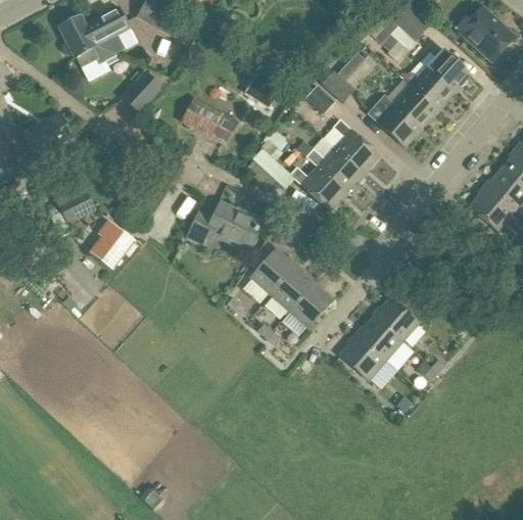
[(140,0),(133,14),(160,31),(173,8),(157,0),(140,0)]
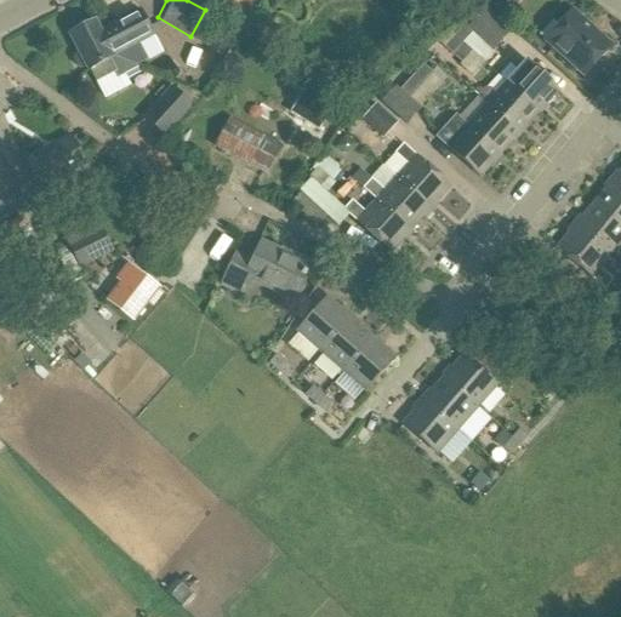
[(495,0),(491,4),(503,16),(518,0),(495,0)]
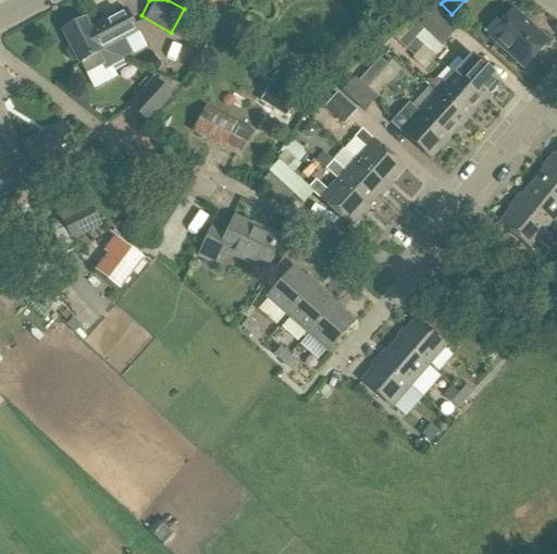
[(417,19),(408,28),(416,35),(424,25),(441,40),(457,23),(436,3),(420,22),(417,19)]
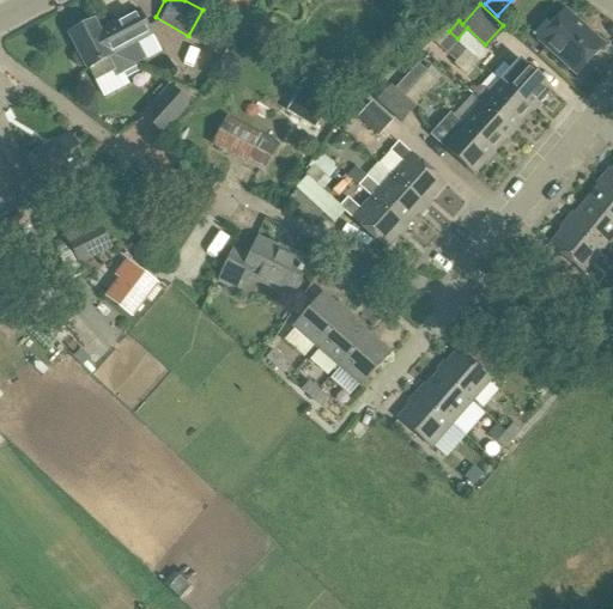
[(138,7),(99,28),(113,53),(134,62),(146,56),(138,40),(151,32),(138,7)]
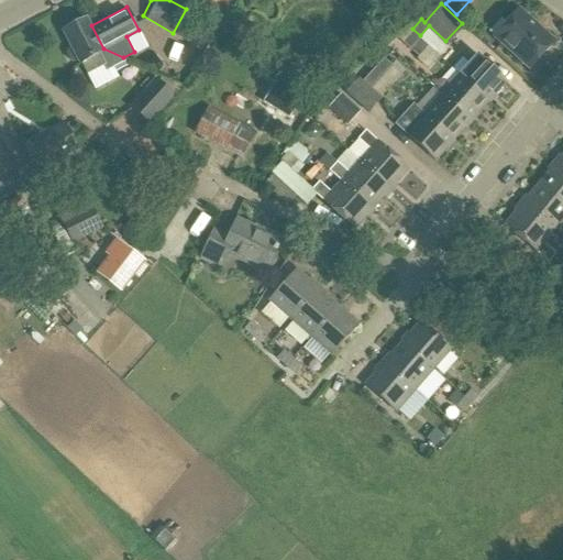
[(537,23),(519,7),(494,34),(529,66),(551,41),(534,25),(537,23)]
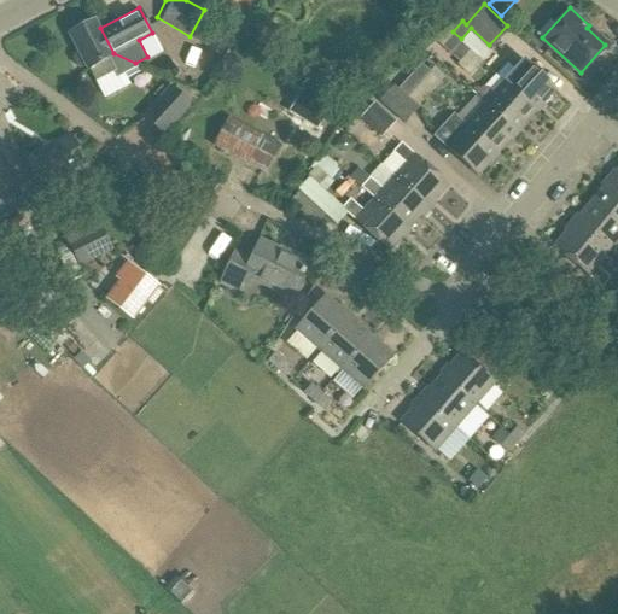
[(95,18),(69,33),(79,51),(75,52),(74,57),(77,64),(82,65),(86,63),(87,66),(91,65),(97,79),(116,68),(118,74),(123,70),(136,64),(135,63),(114,53),(100,28),(95,18)]
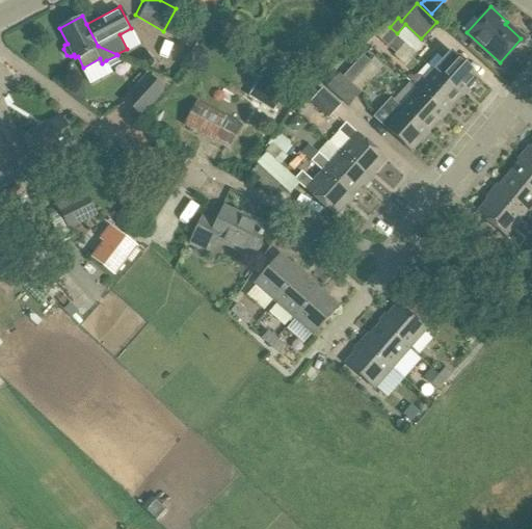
[(188,19),(179,35),(192,43),(202,27),(188,19)]
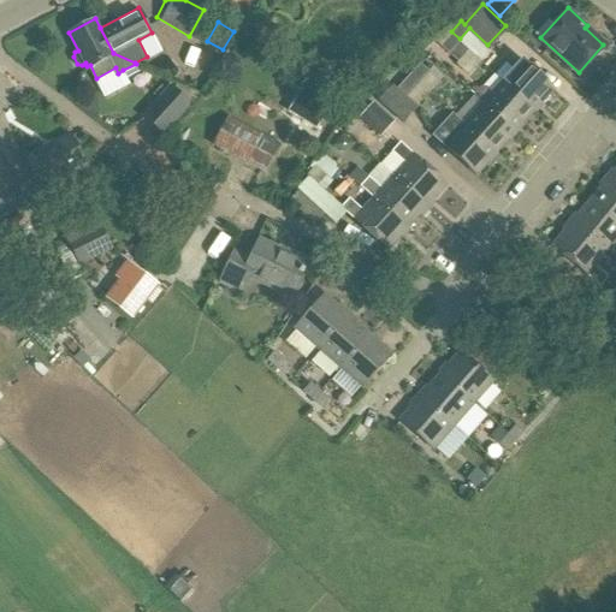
[(481,59),(460,39),(451,31),(440,42),(457,58),(455,59),(469,72),(481,59)]
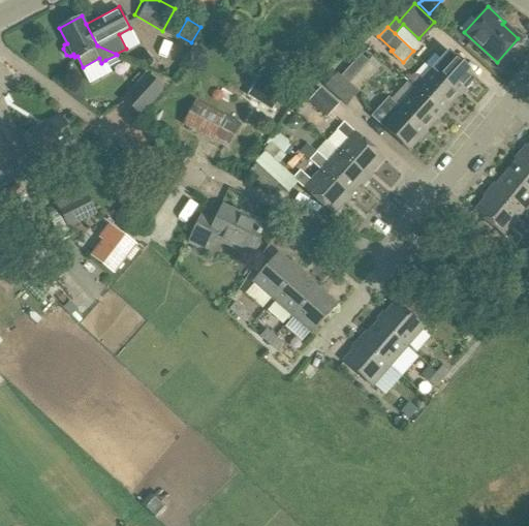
[(432,67),(459,92),(475,72),(448,49),(439,60),(432,67)]
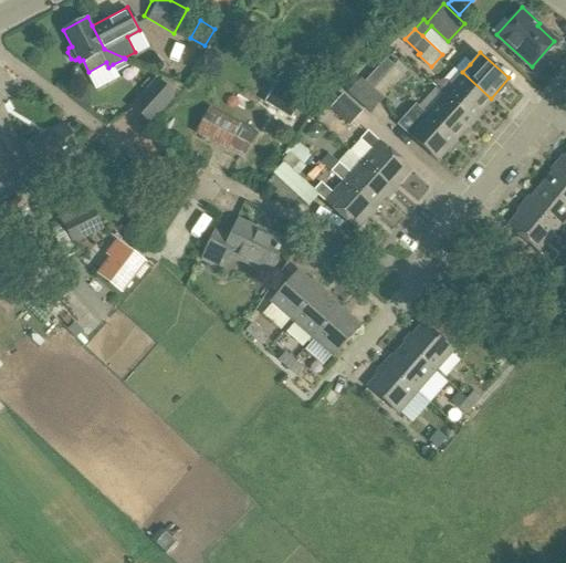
[(394,62),(386,55),(376,65),(384,73),(394,62)]
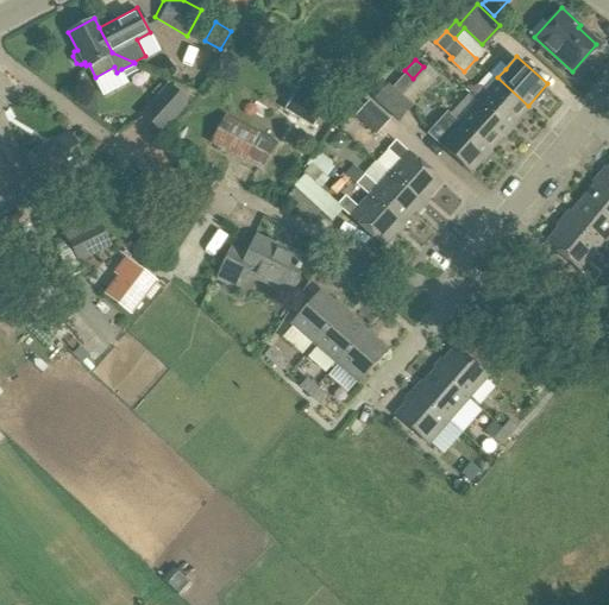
[(413,79),(405,70),(395,81),(403,89),(413,79)]
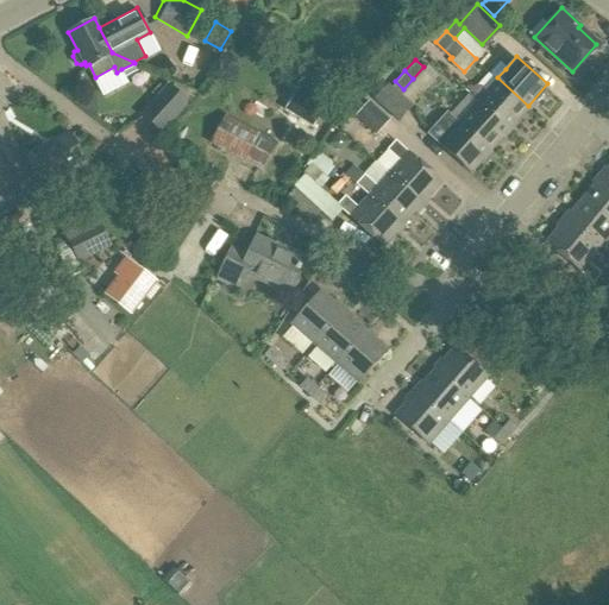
[(478,99),(509,127),(528,106),(497,77),(478,99)]
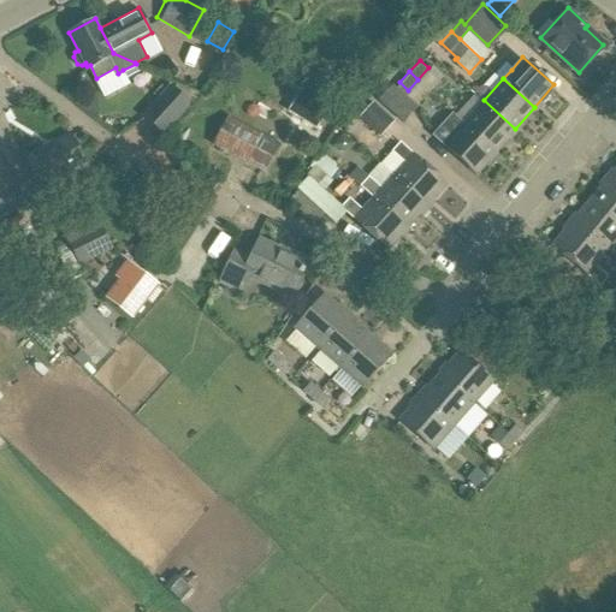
[(401,120),(416,105),(390,81),(375,96),(401,120)]
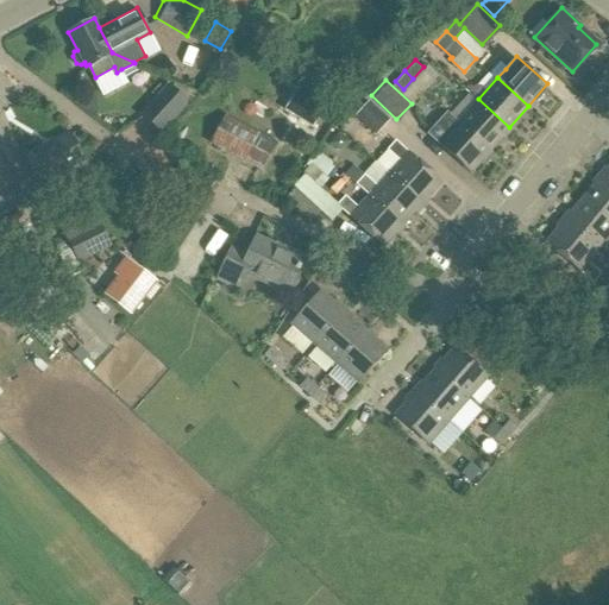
[(169,81),(139,113),(162,132),(190,100),(169,81)]
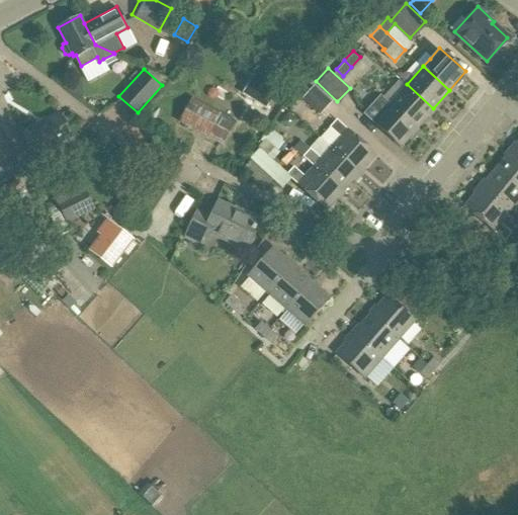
[(281,84),(258,69),(246,89),(269,103),(281,84)]
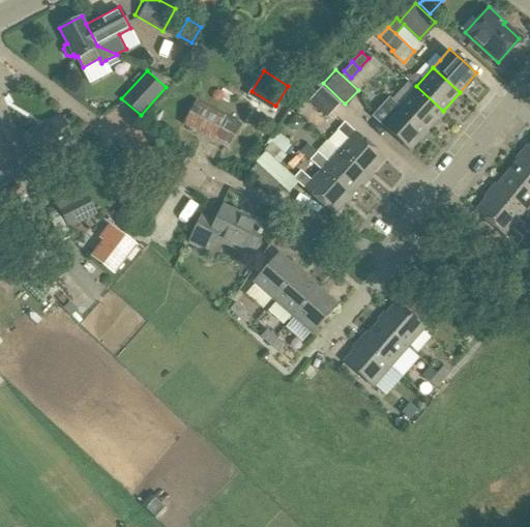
[(308,99),(327,117),(340,104),(321,86),(308,99)]
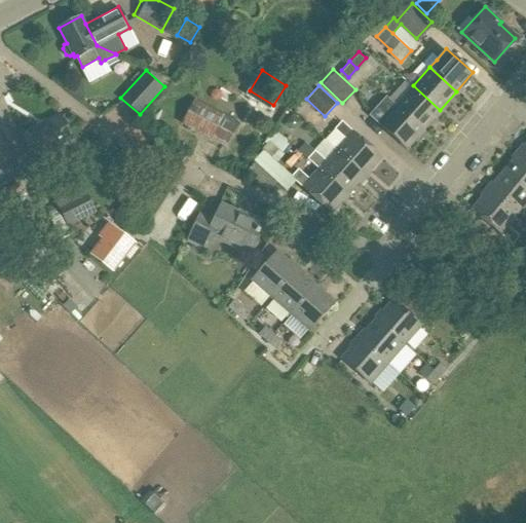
[(396,104),(422,128),(440,110),(413,85),(396,104)]
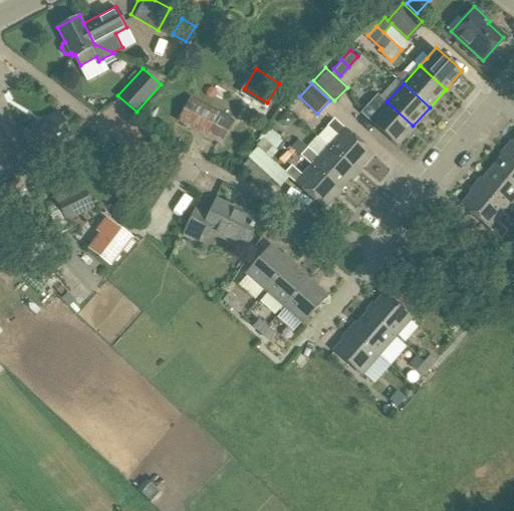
[(178,121),(222,144),(237,113),(193,91),(178,121)]
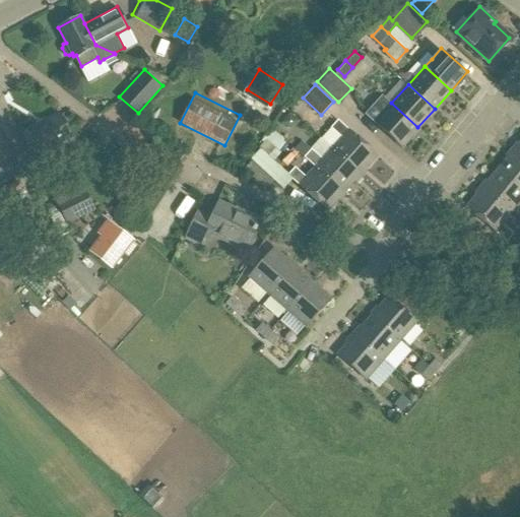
[(366,112),(375,121),(401,145),(417,127),(391,103),(382,94),(366,112)]
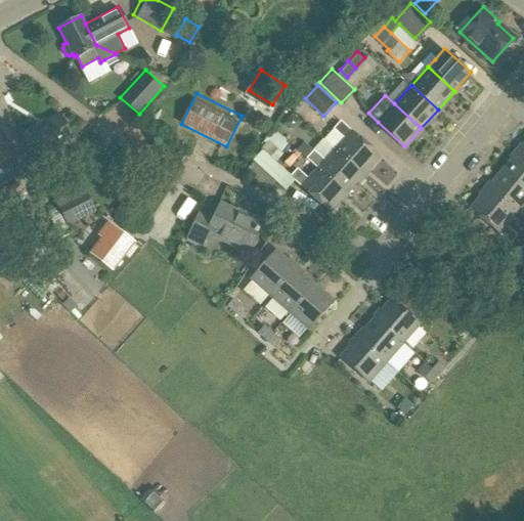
[(59,113),(22,132),(35,158),(41,170),(79,150),(73,138),(59,113)]
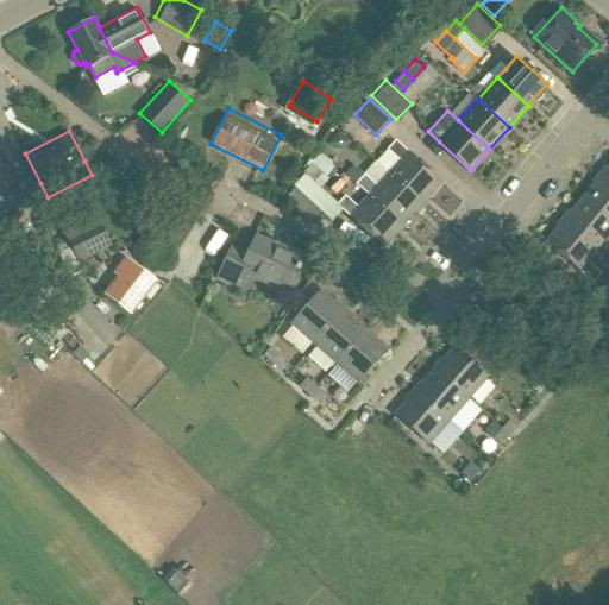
[(389,171),(422,201),(441,180),(395,138),(387,147),(400,159),(389,171)]
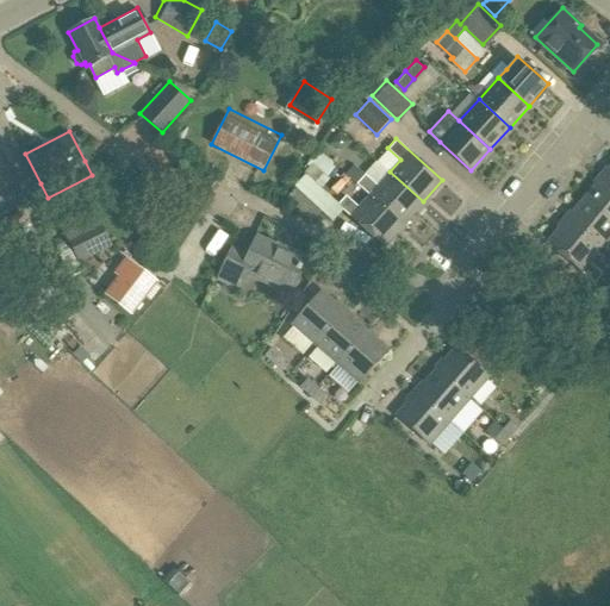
[(0,211),(23,200),(13,182),(0,155),(0,211)]
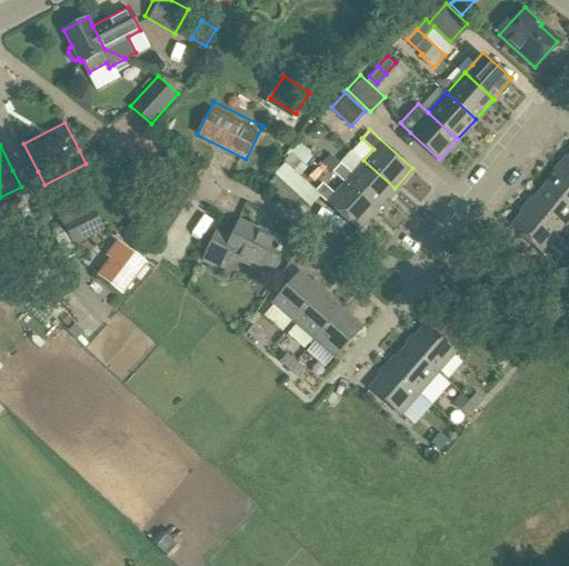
[(395,188),(363,160),(352,172),(340,161),(332,170),(345,180),(376,209),(395,188)]
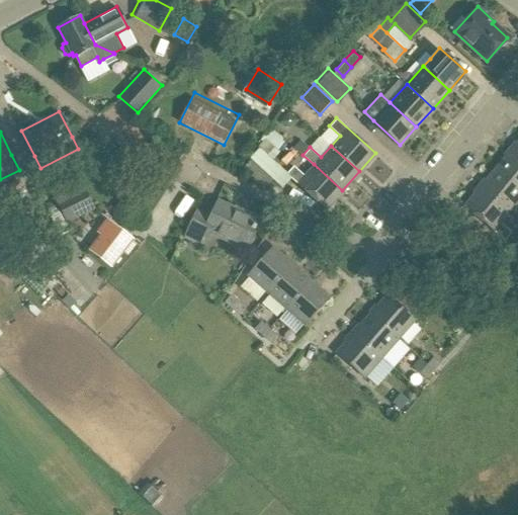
[(517,154),(511,149),(496,167),(517,185),(517,154)]
